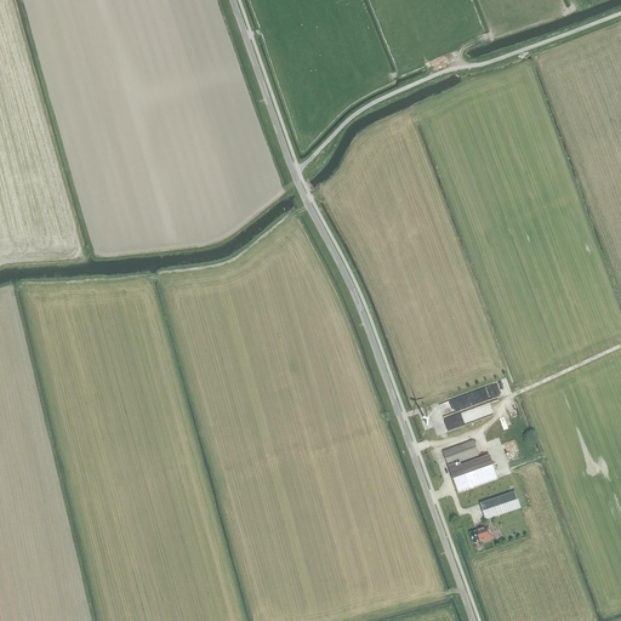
[(484,416),(494,412),(490,403),(483,405),(485,410),(483,411),(484,416)]
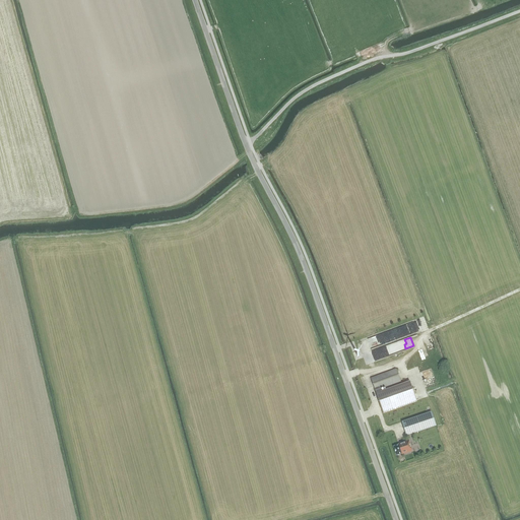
[(352,377),(361,374),(359,368),(350,371),(352,377)]
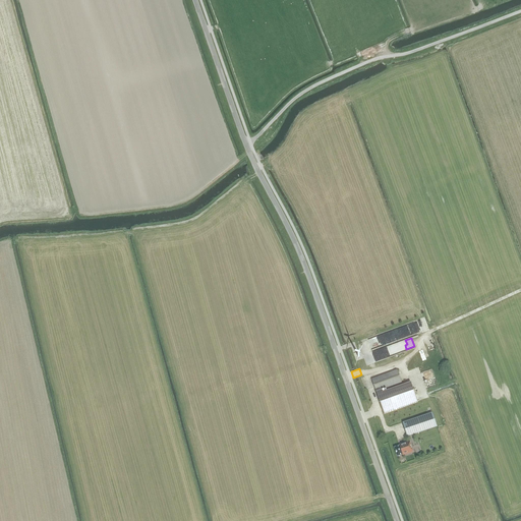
[(402,383),(397,369),(371,379),(384,414),(418,402),(411,382),(382,392),(381,390),(402,383)]
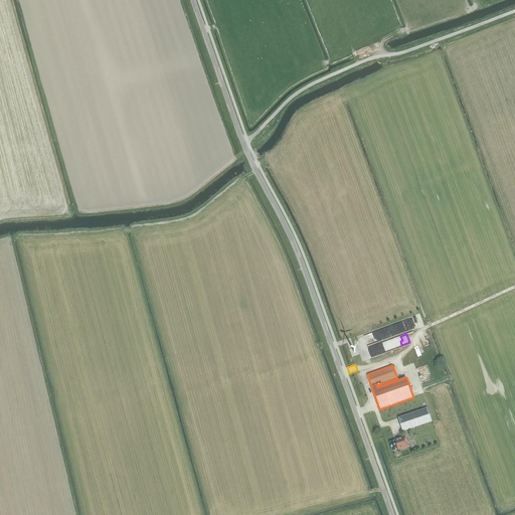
[(398,418),(402,432),(432,421),(426,408),(398,418)]
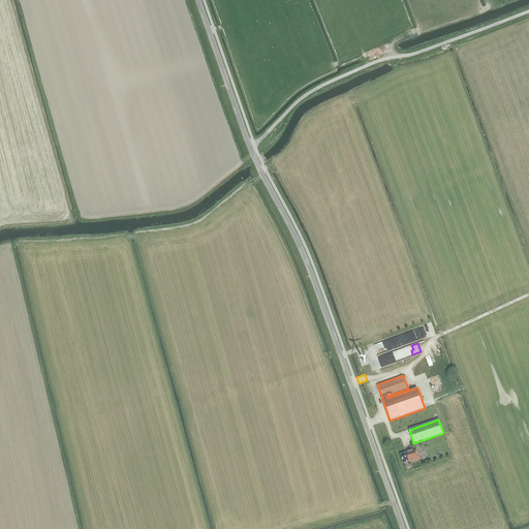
[(406,453),(400,455),(403,463),(408,462),(409,463),(419,459),(415,448),(405,452),(406,453)]
